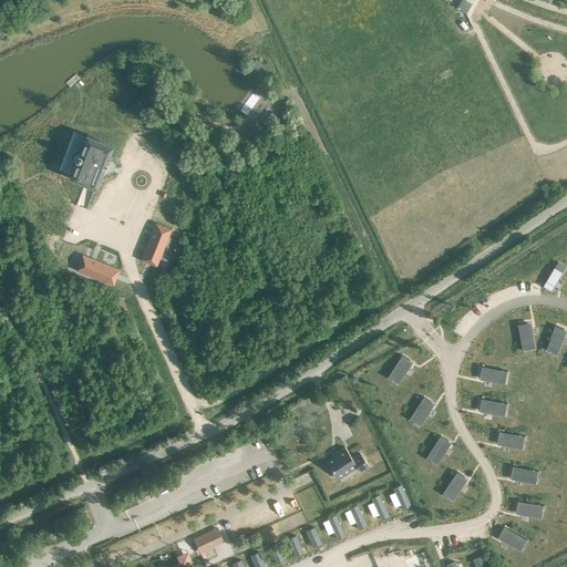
[(65,154),(55,167),(65,175),(66,173),(78,181),(86,168),(88,169),(93,163),(91,162),(101,150),(91,142),(92,140),(82,132),(72,145),(68,143),(63,143),(61,146),(62,151),(65,154)]
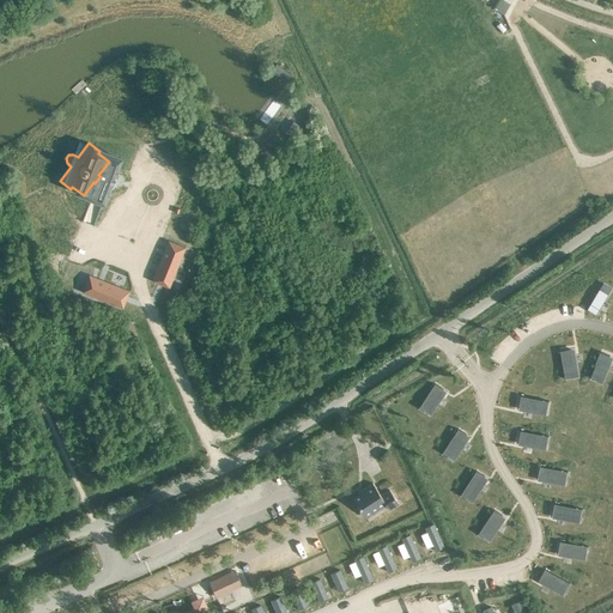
[(161,263),(155,279),(158,280),(159,286),(167,283),(170,284),(184,247),(170,241),(164,256),(165,256),(163,265),(161,263)]
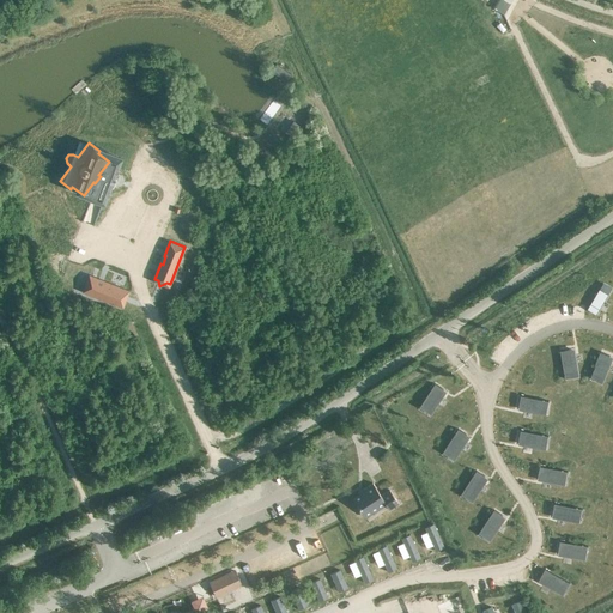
[(96,273),(87,286),(123,305),(126,302),(131,301),(129,295),(132,292),(117,284),(116,286),(109,281),(110,280),(96,273)]
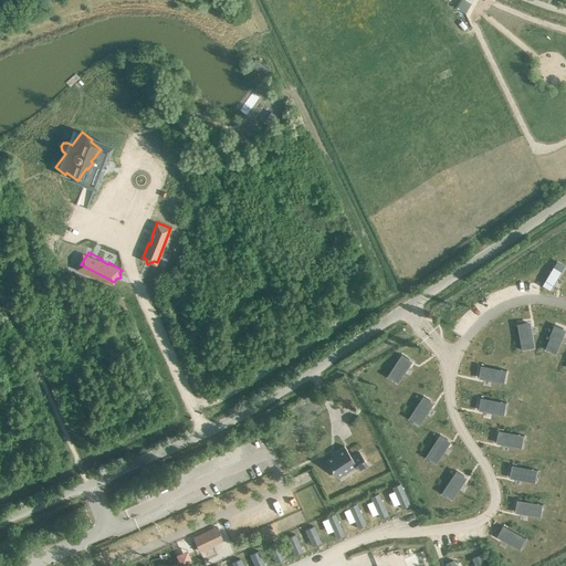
[(554,270),(553,269),(541,287),(549,292),(561,273),(554,270)]
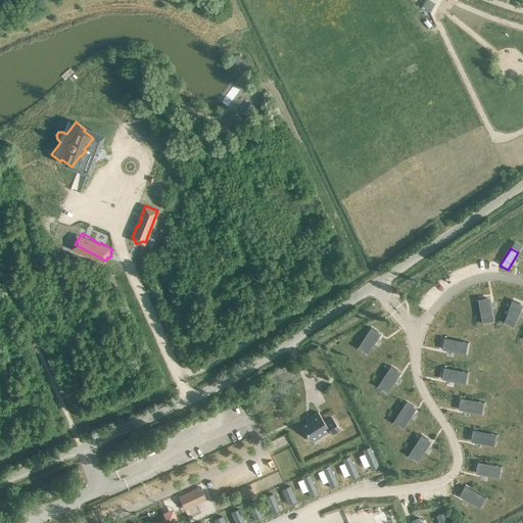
[(493,323),(489,299),(477,301),(481,325),(493,323)]
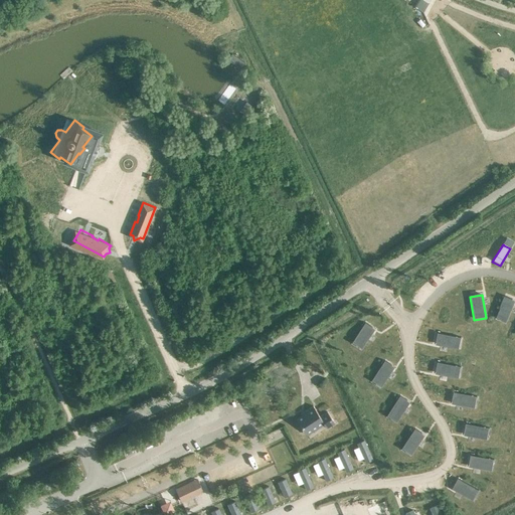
[(507,324),(514,302),(514,301),(504,297),(496,319),(507,324)]
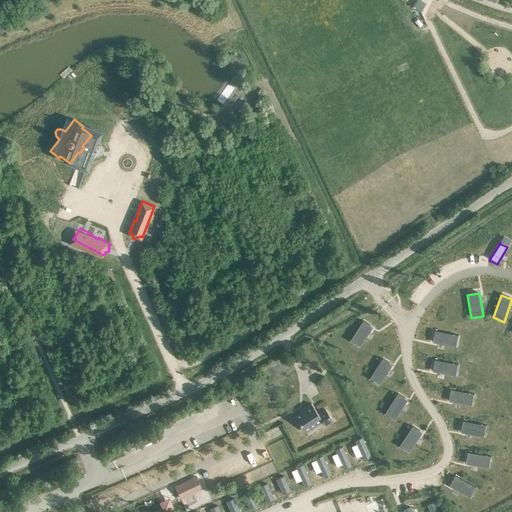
[(359,348),(372,328),(362,322),(349,342),(359,348)]
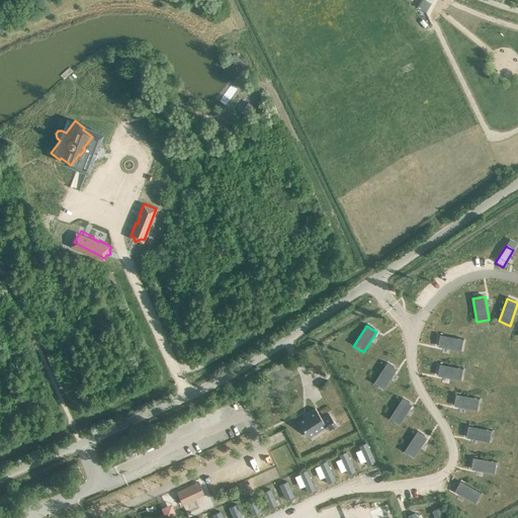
[(460,352),(462,341),(440,336),(438,348),(460,352)]
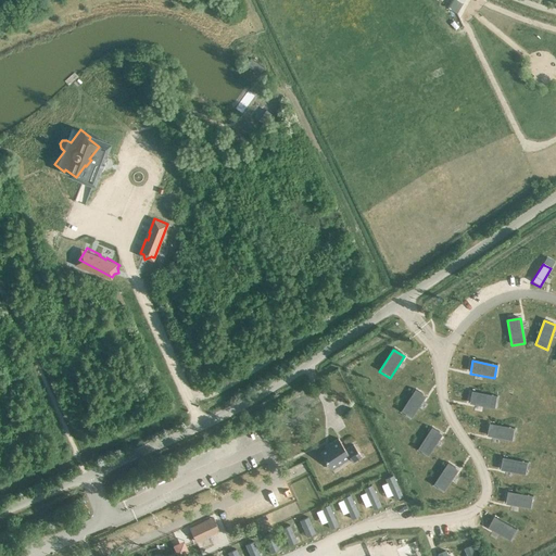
[(413,419),(426,397),(415,391),(402,412),(413,419)]
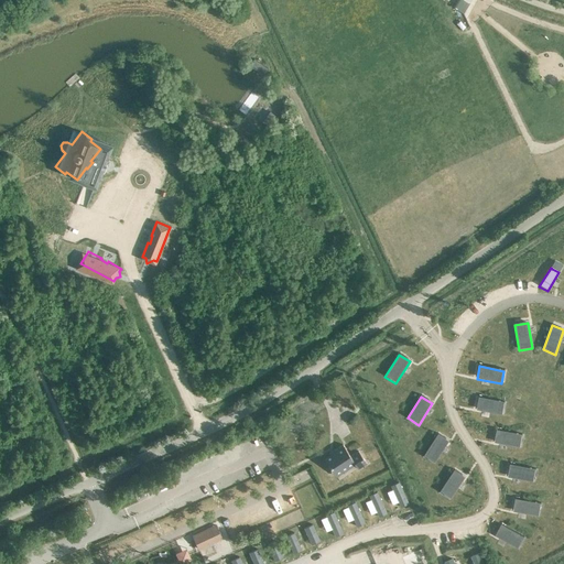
[(500,415),(502,403),(478,398),(476,411),(500,415)]
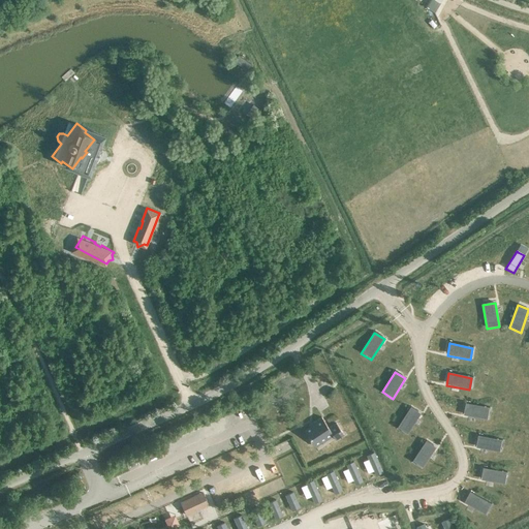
[(486,421),(488,409),(465,404),(463,416),(486,421)]
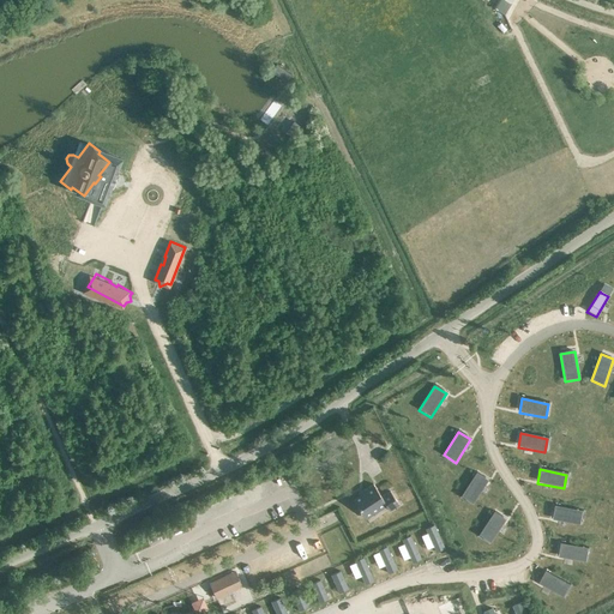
[(473,505),(488,481),(475,474),(461,498),(473,505)]
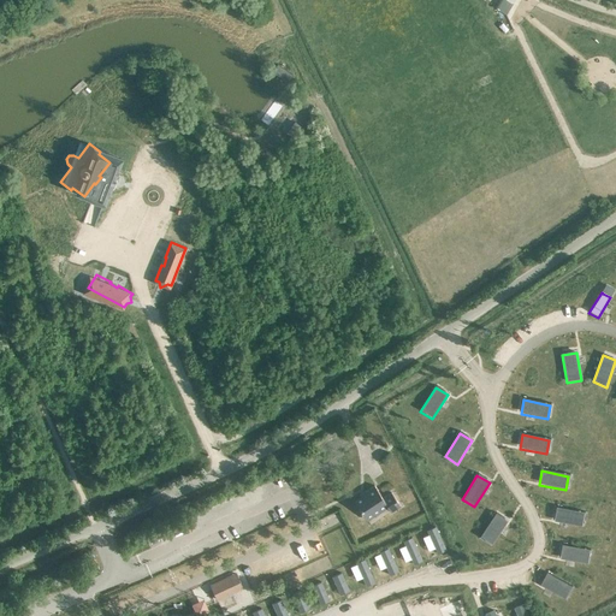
[(383,498),(374,486),(365,492),(366,495),(355,502),(365,517),(385,504),(391,511),(400,505),(391,492),(383,498)]
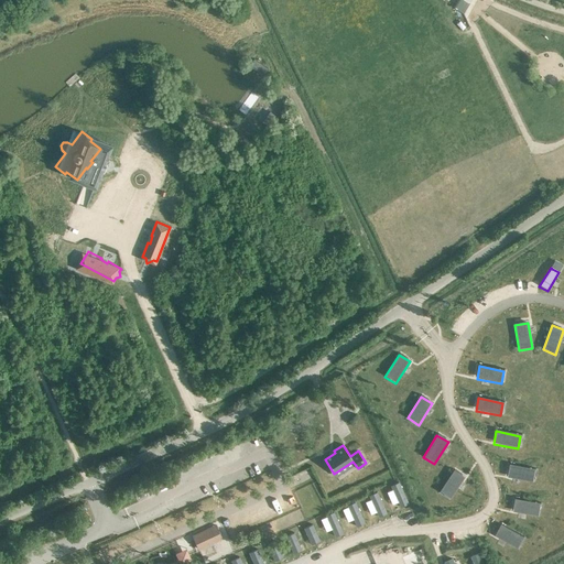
[(532,483),(534,470),(509,466),(507,478),(532,483)]
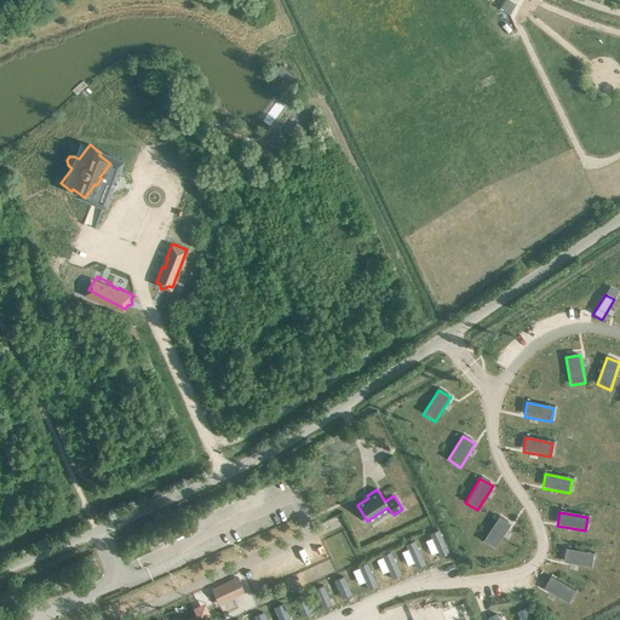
[(494,550),(510,526),(498,518),(482,541),(494,550)]
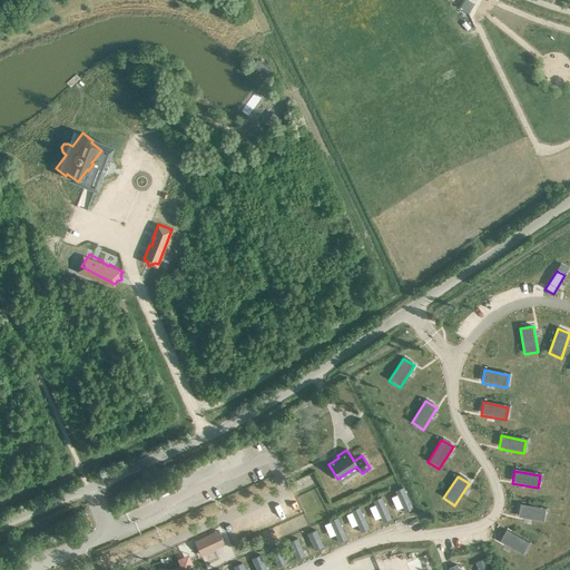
[(413,511),(403,489),(395,492),(405,514),(413,511)]
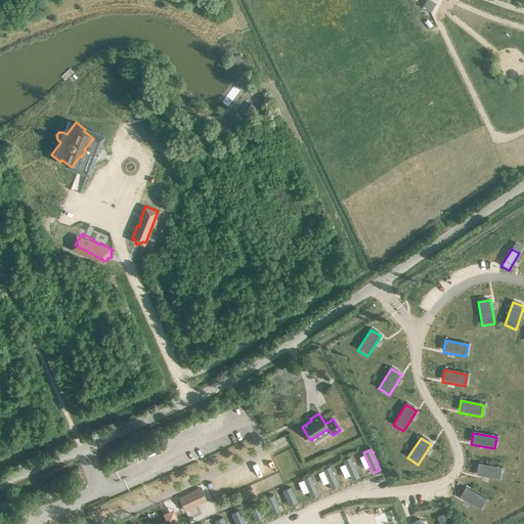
[(359,479),(351,459),(343,462),(352,482),(359,479)]
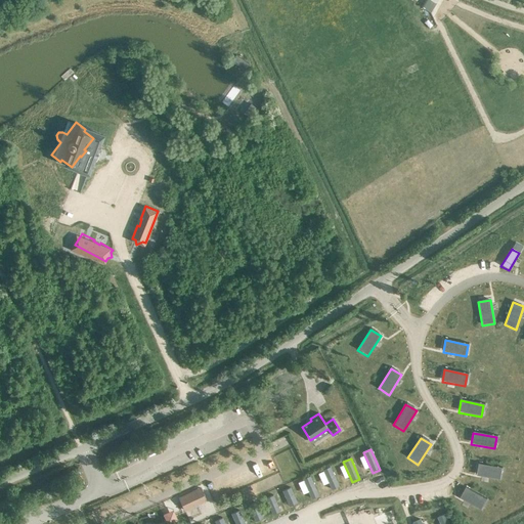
[(499,481),(501,469),(479,465),(476,477),(499,481)]
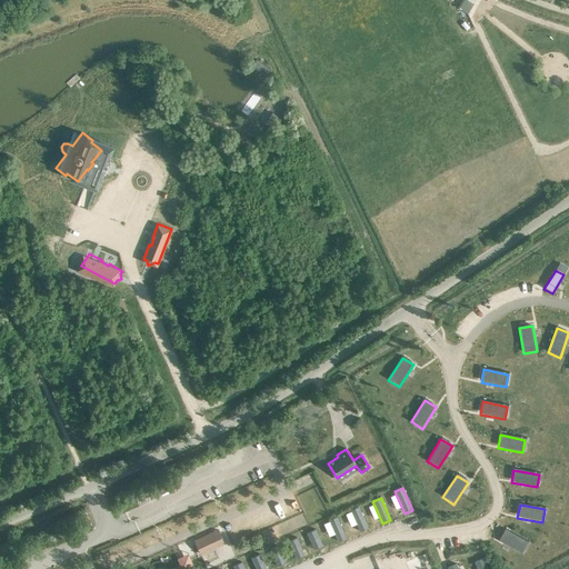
[(369,530),(359,508),(350,512),(360,535),(369,530)]
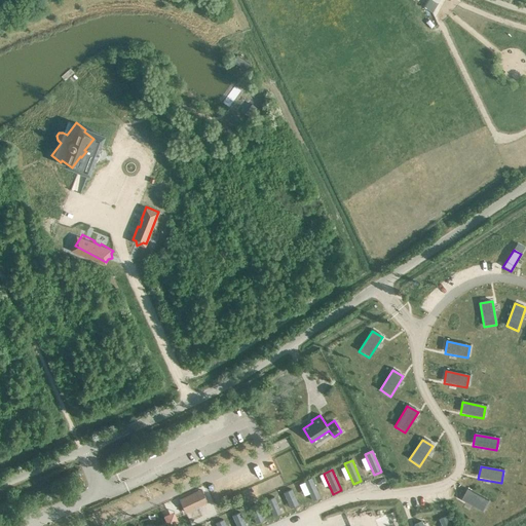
[(321,499),(311,479),(304,482),(312,502),(321,499)]
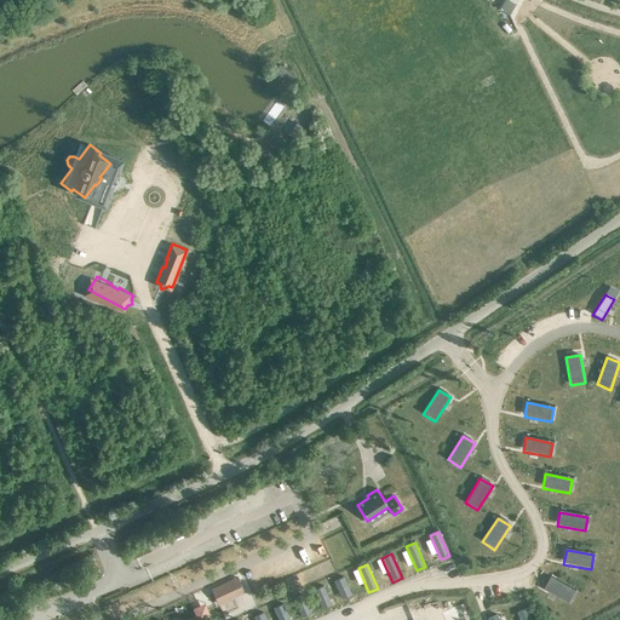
[(237,578),(212,590),(218,603),(225,600),(240,593),(245,591),(237,578)]
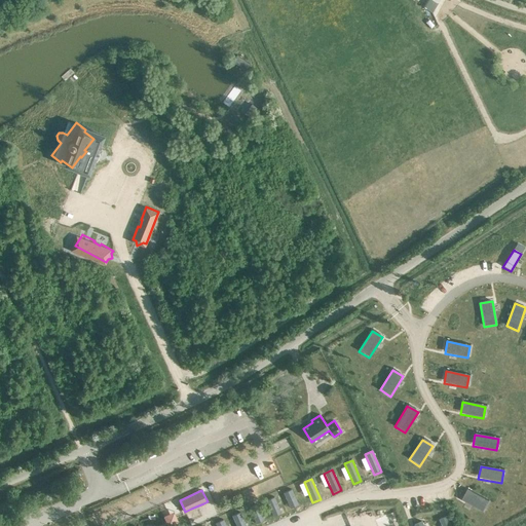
[(298,505),(292,490),(284,494),(291,509),(298,505)]
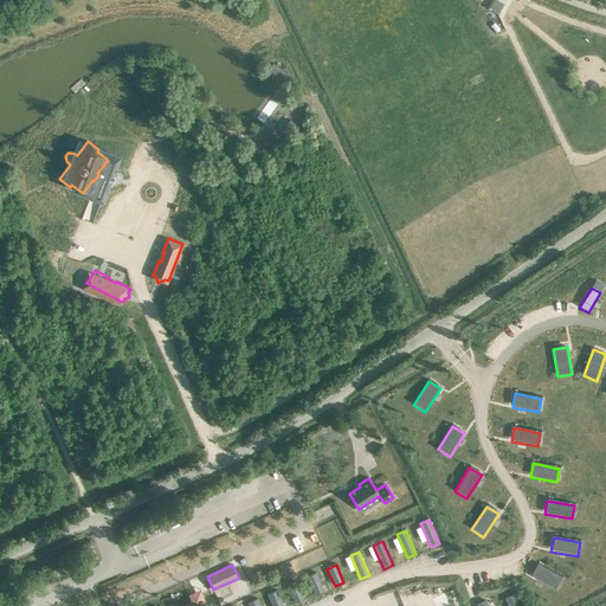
[(555,591),(562,578),(537,565),(530,578),(555,591)]
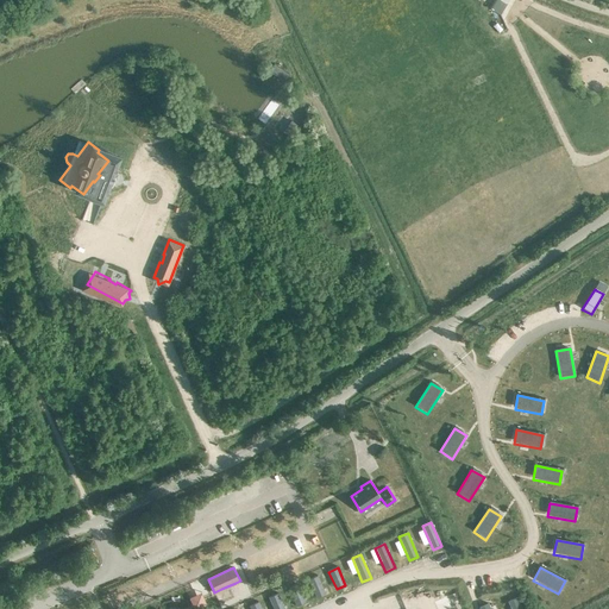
[(326,595),(318,577),(308,582),(316,598),(326,595)]
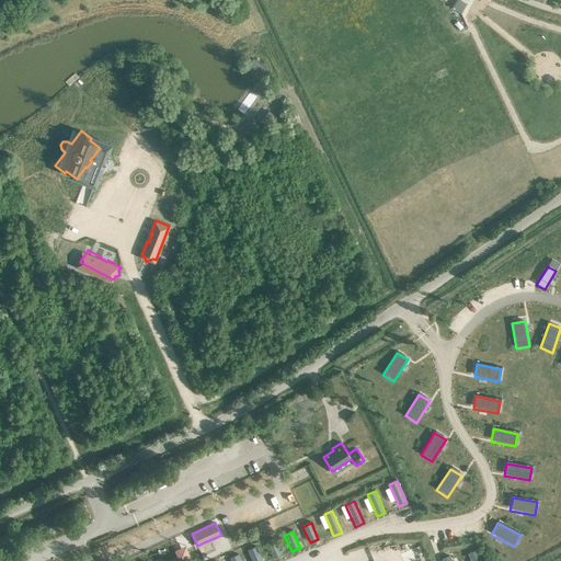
[(282,556),(275,539),(266,544),(274,560),(282,556)]
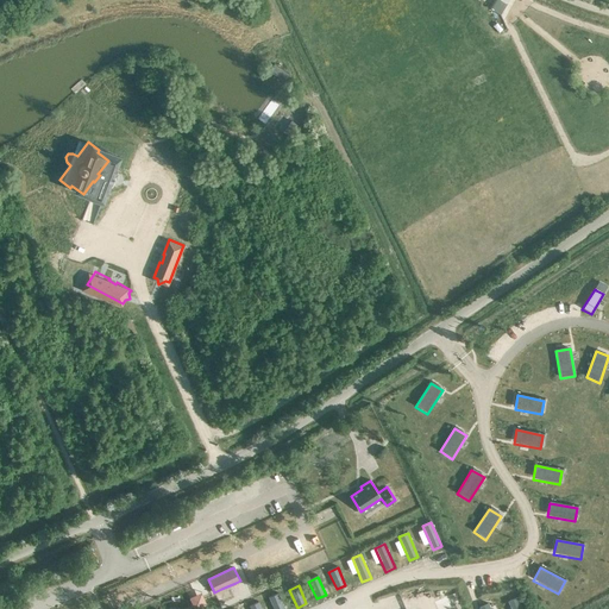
[(200,608),(206,607),(201,595),(189,600),(193,608),(200,608)]
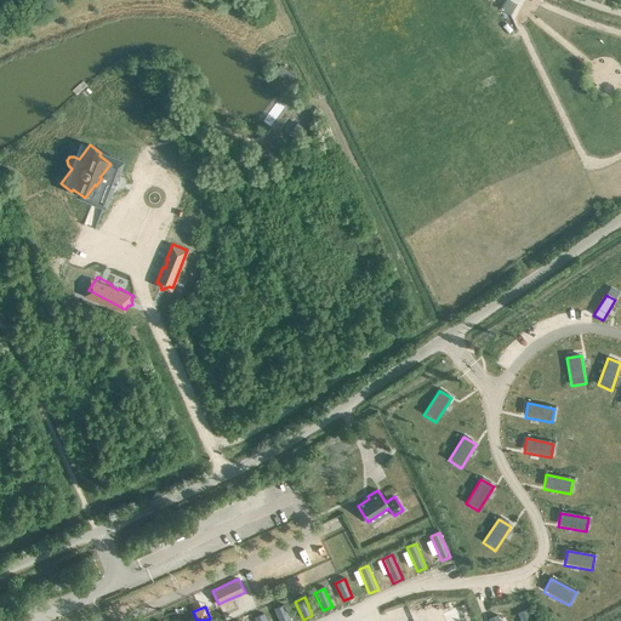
[(290,620),(283,607),(274,610),(278,620),(290,620)]
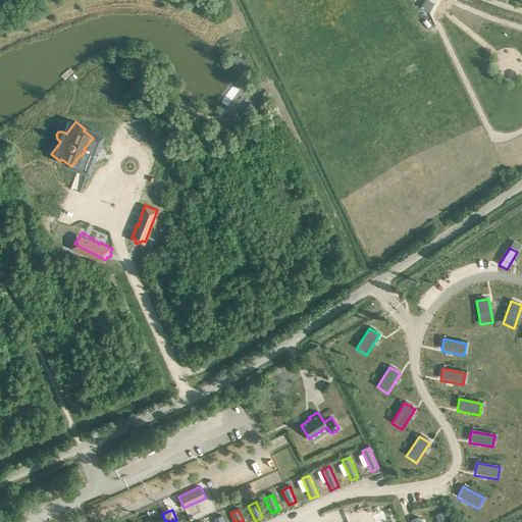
[(447,521),(444,513),(435,516),(436,521),(447,521)]
